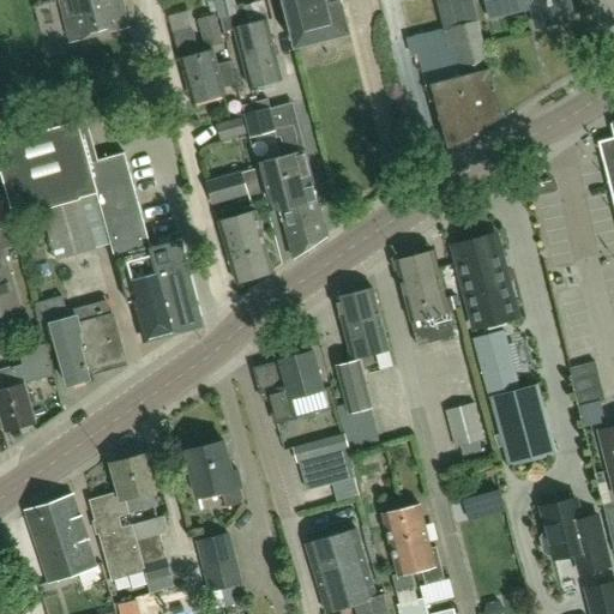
[(61,0),(72,42),(131,28),(124,0),(61,0)]
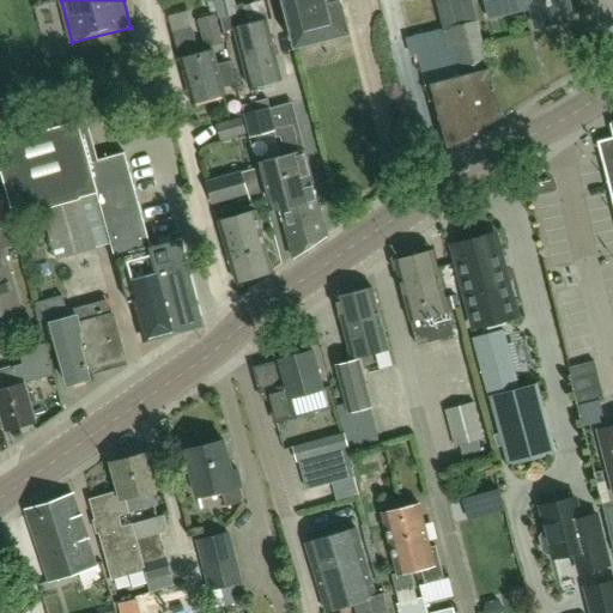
[(213,0),(217,12),(218,18),(219,18),(224,32),(236,29),(250,87),(283,79),(268,22),(263,23),(248,26),(244,14),(244,11),(243,5),(236,6),(234,0),(213,0)]
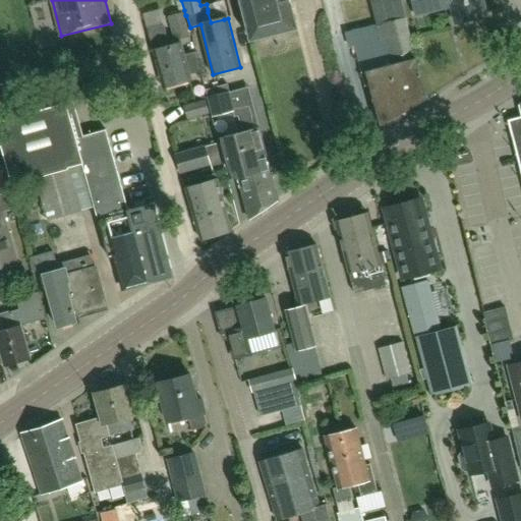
[(241,0),(252,41),(298,29),(291,0),(241,0)]
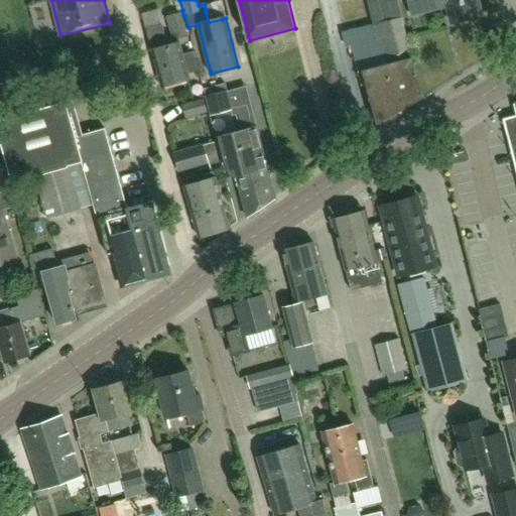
[(382,38),(389,66),(360,74),(363,86),(367,85),(378,123),(423,98),(401,17),(398,18),(394,6),(399,4),(398,0),(365,0),(375,39),(382,38)]
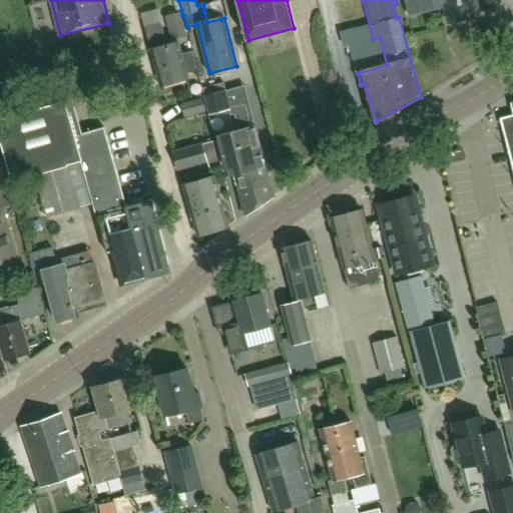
[(475,0),(407,0),(411,15),(446,7),(450,23),(480,16),(475,0)]
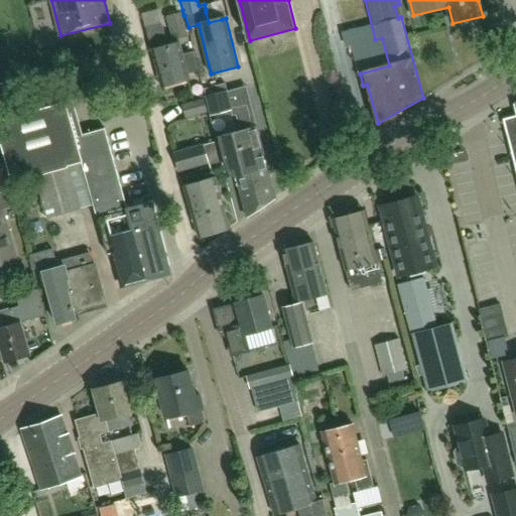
[(187,36),(181,13),(167,17),(174,40),(187,36)]
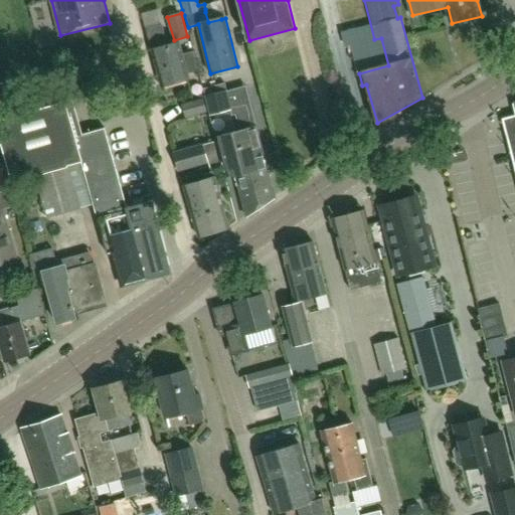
[(163,24),(146,29),(152,51),(153,51),(162,88),(190,79),(188,75),(198,72),(193,52),(183,55),(180,43),(169,46),(163,24)]
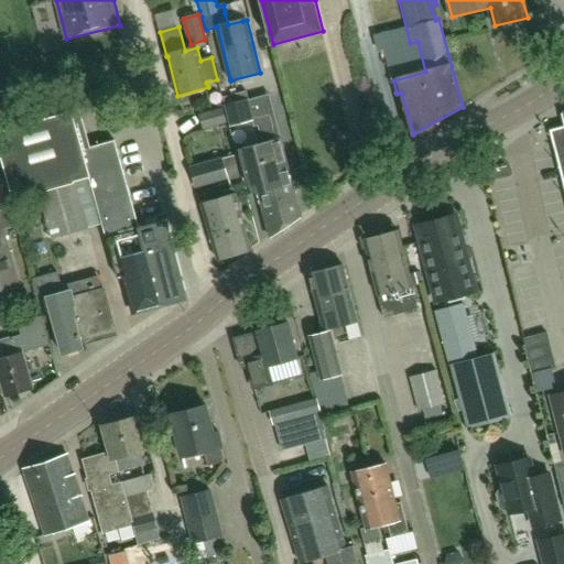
[(13,89),(0,93),(0,121),(2,129),(23,123),(13,89)]
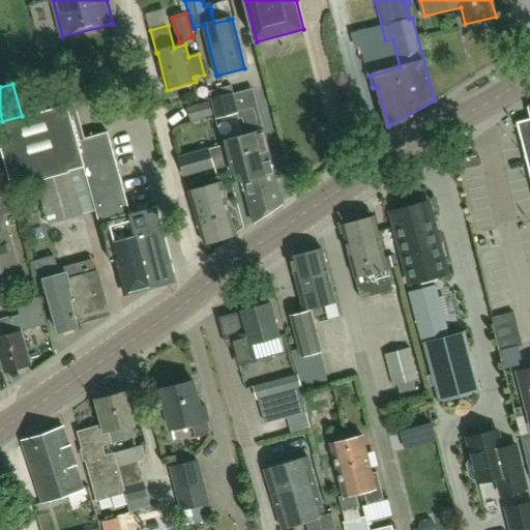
[(238,114),(233,93),(231,86),(209,92),(216,119),(238,114)]
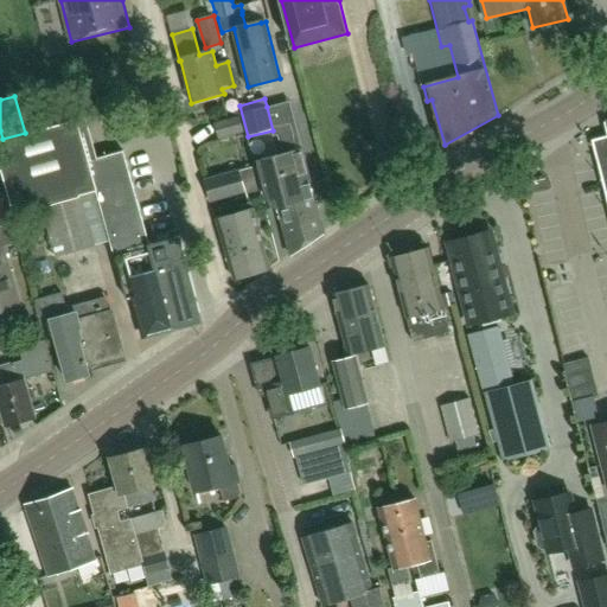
[(240,116),(213,123),(218,140),(236,135),(244,133),(240,116)]
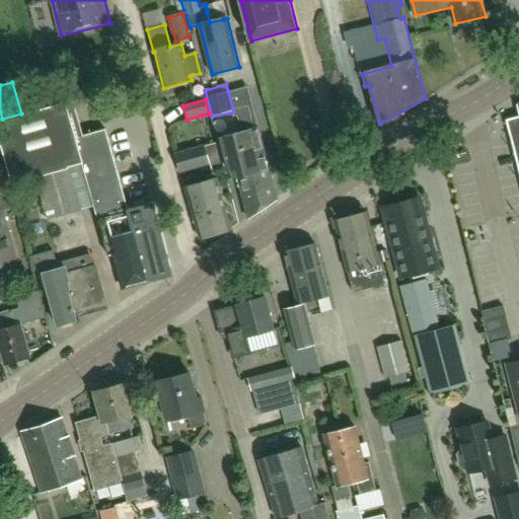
[(0,132),(14,183),(39,176),(40,179),(69,172),(69,170),(81,167),(92,207),(96,206),(109,255),(115,253),(124,289),(174,276),(155,203),(128,210),(106,129),(77,137),(68,102),(0,120),(0,132)]
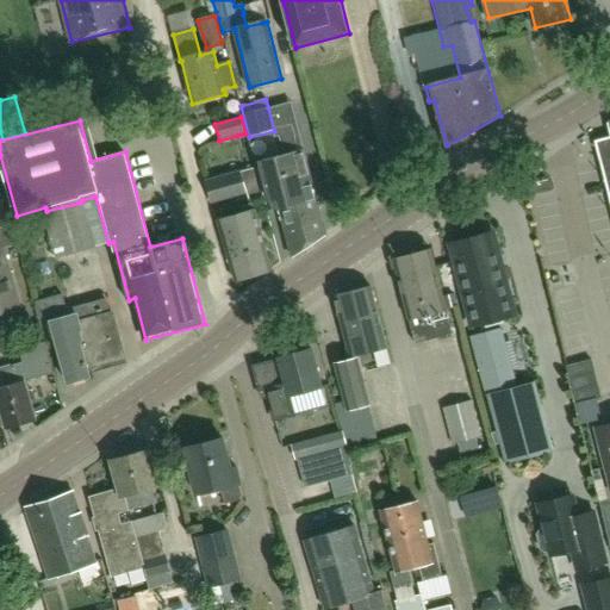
[(300,137),(297,135),(284,138),(281,142),(285,156),(260,163),(271,203),(278,200),(293,257),(328,236),(302,137),(300,137)]
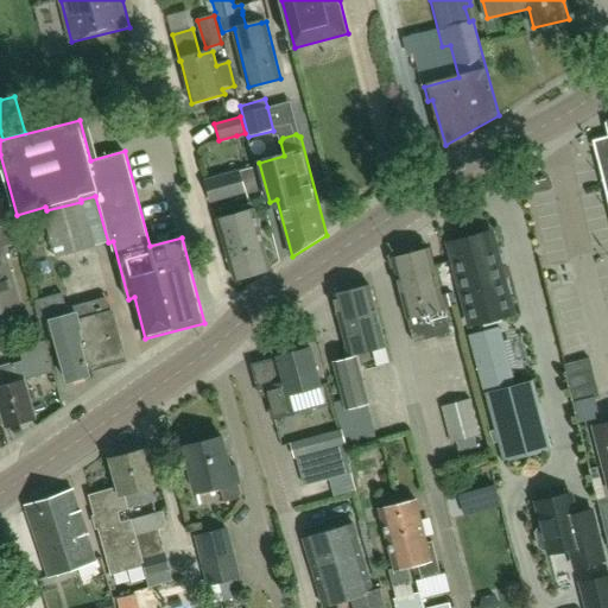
[(607,135),(593,140),(607,197),(607,135)]
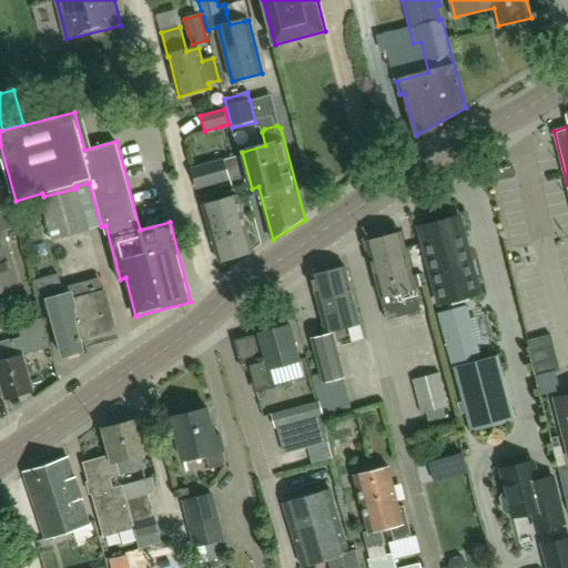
[(236,156),(224,160),(224,158),(190,168),(196,190),(230,180),(232,188),(244,184),(236,156)]
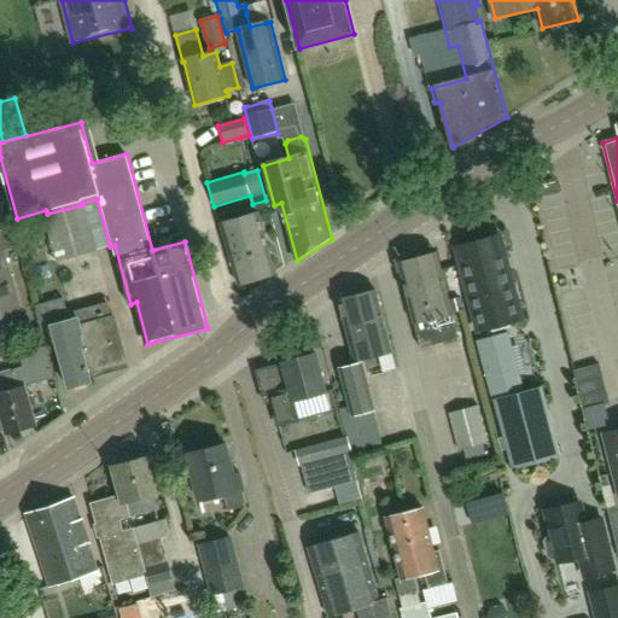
[(82,205),(47,214),(60,261),(99,251),(99,249),(110,246),(97,199),(82,203),(82,205)]
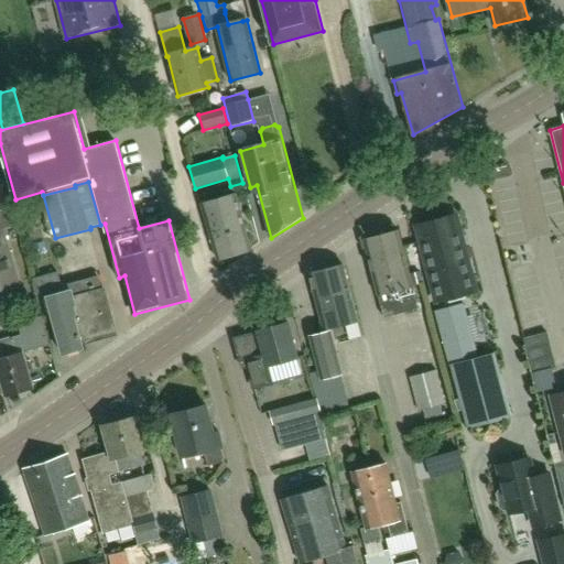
[(202,205),(218,260),(235,255),(252,250),(234,188),(223,192),(224,198),(219,199),(202,205)]
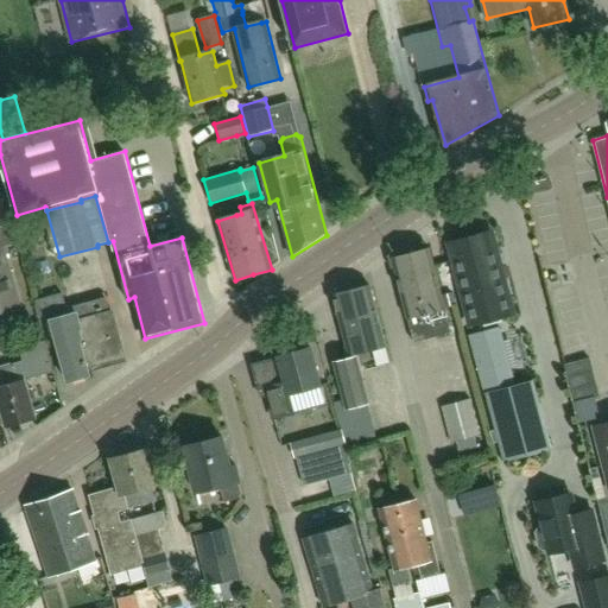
[(8,227),(0,229),(0,318),(4,317),(2,314),(21,308),(5,248),(14,246),(8,227)]
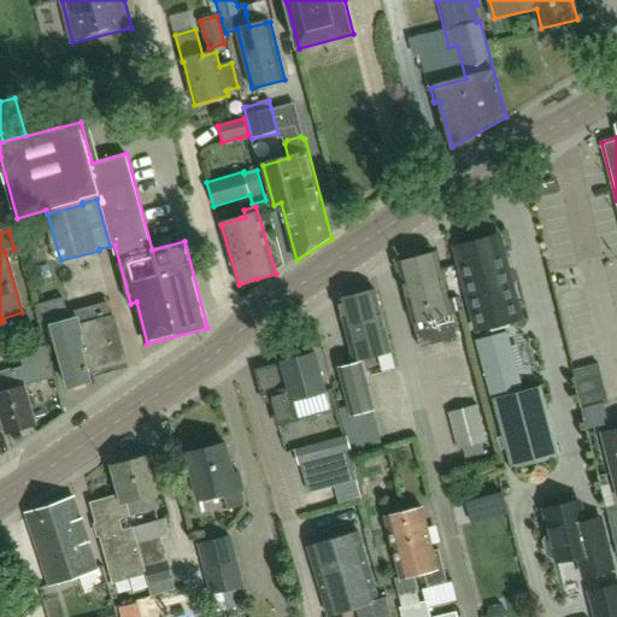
[(511,286),(499,238),(494,235),(479,240),(499,323),(519,317),(515,300),(518,298),(515,285),(511,286)]
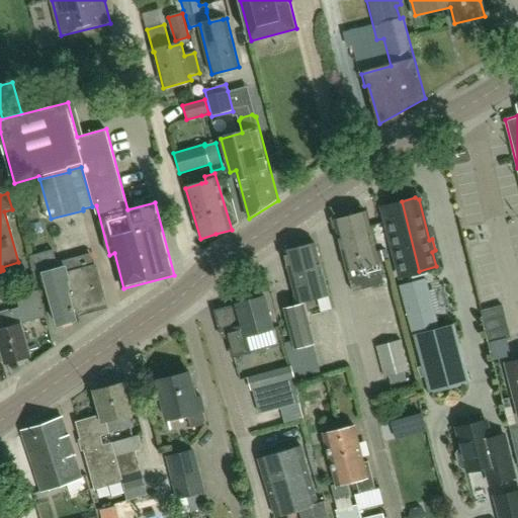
[(419,271),(402,201),(384,205),(403,275),(419,271)]
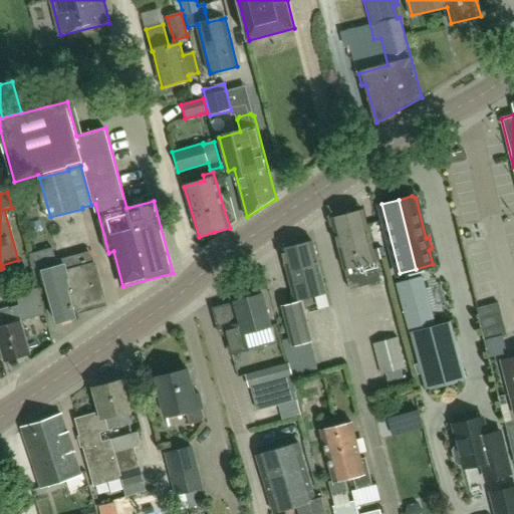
[(375,259),(362,210),(347,214),(365,284),(381,280),(375,259)]
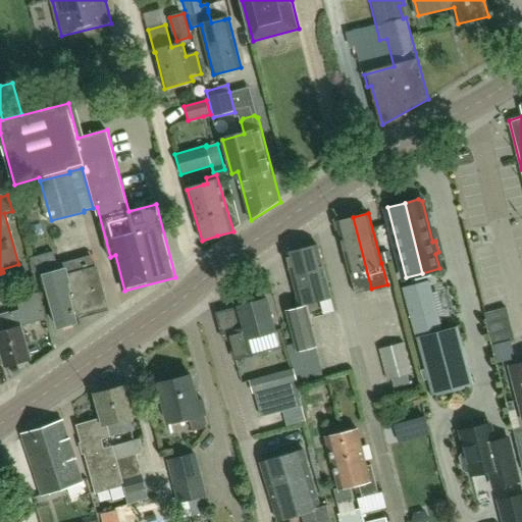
[(371,289),(353,217),(336,221),(350,271),(355,293),(371,289)]
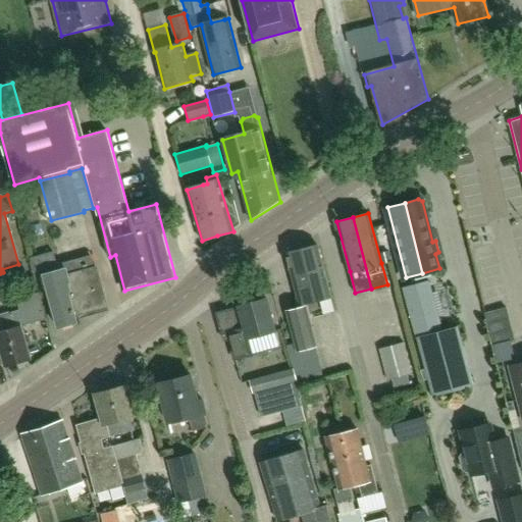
[(317,245),(286,253),(300,304),(330,296),(317,245)]
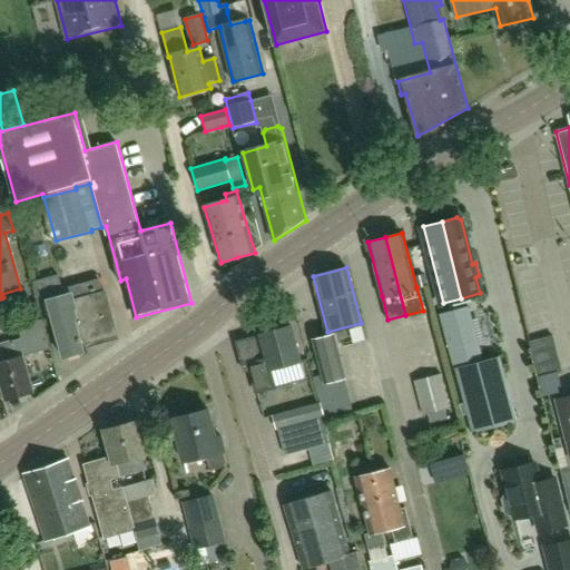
[(48,318),(52,316),(64,360),(85,354),(81,345),(118,334),(106,293),(105,294),(100,281),(62,291),(59,277),(35,284),(39,298),(47,296),(48,304),(45,305),(48,318)]
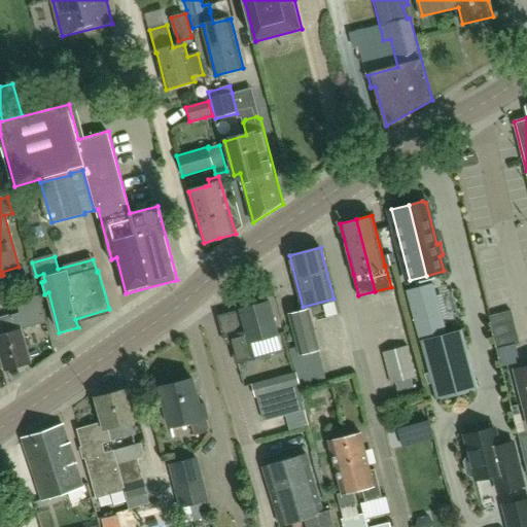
[(423,342),(438,400),(477,390),(461,330),(447,334),(433,284),(408,290),(421,342),(423,342)]
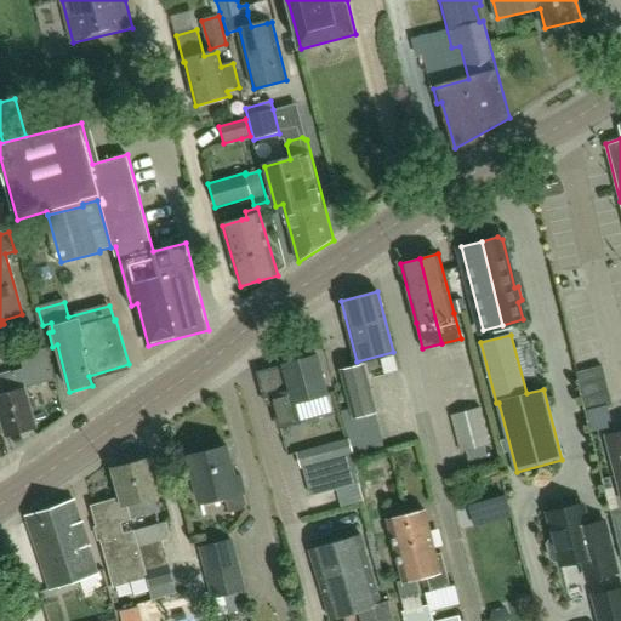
[(23,370),(28,387),(55,379),(46,348),(20,355),(23,370)]
